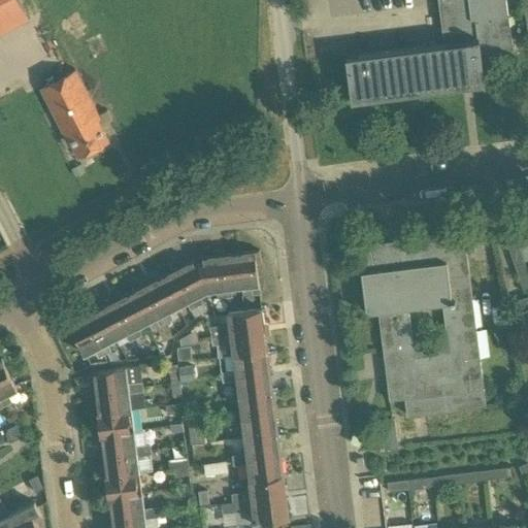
[(437,0),(443,43),(345,56),(352,100),(485,83),(481,52),(513,47),(508,12),(507,12),(504,0),(437,0)]
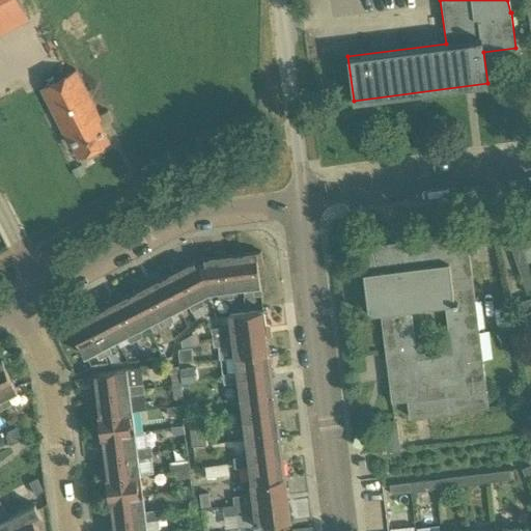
[(107,110),(99,114),(76,70),(40,88),(64,136),(67,135),(78,157),(110,141),(102,127),(107,123),(113,136),(118,133),(107,110)]
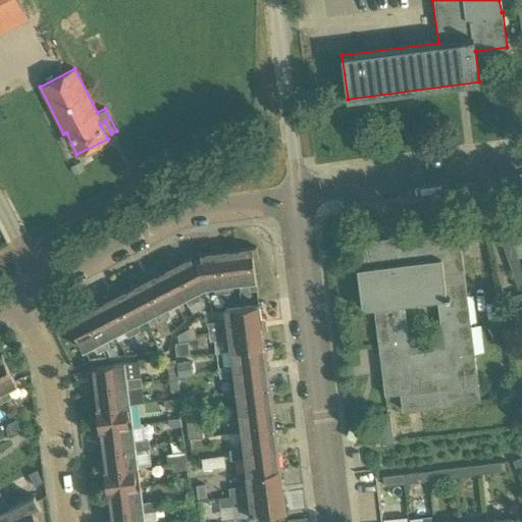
[(85,169),(81,161),(70,166),(74,174),(85,169)]
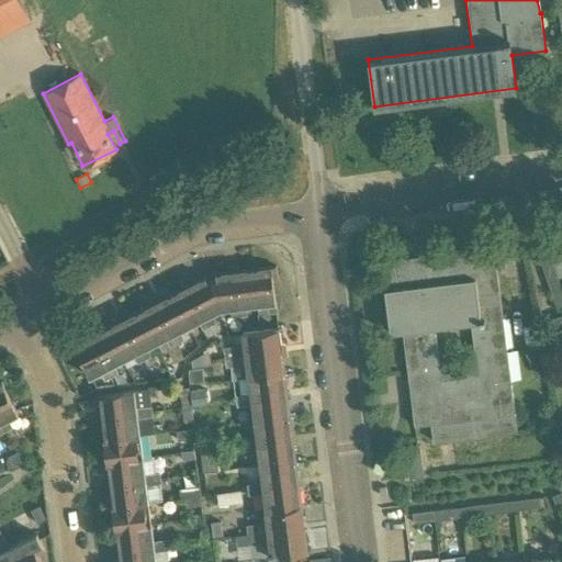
[(434,441),(517,430),(494,247),(383,260),(386,288),(384,288),(390,333),(403,332),(414,425),(431,423),(434,441)]
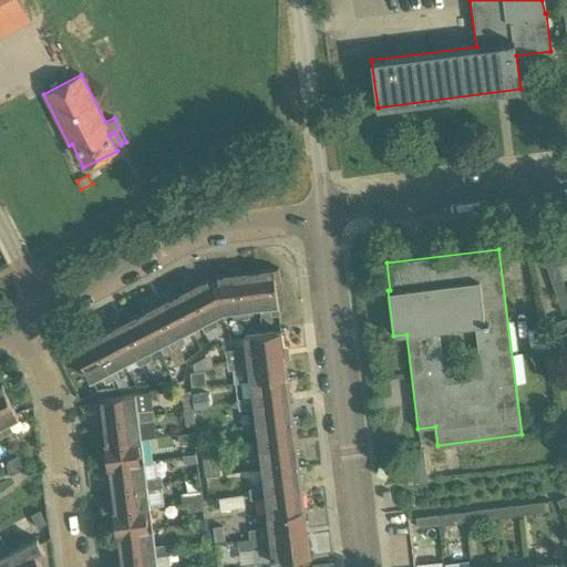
[(546,265),(553,285),(563,281),(555,260),(546,265)]
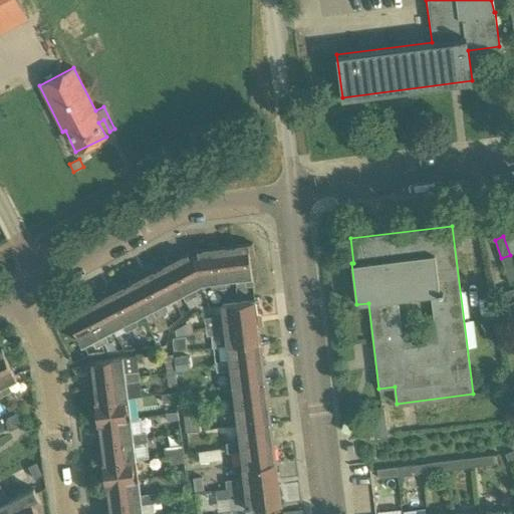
[(220,242),(214,243),(220,288),(225,288),(224,279),(235,278),(231,246),(221,247),(220,242)]
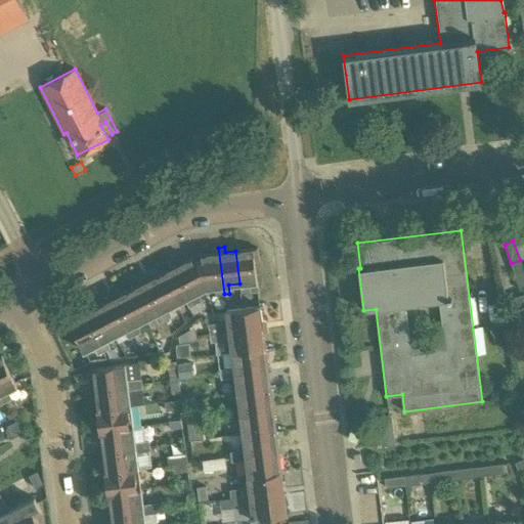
[(213,253),(195,255),(206,288),(216,287),(217,295),(224,294),(218,248),(212,249),(213,253)]
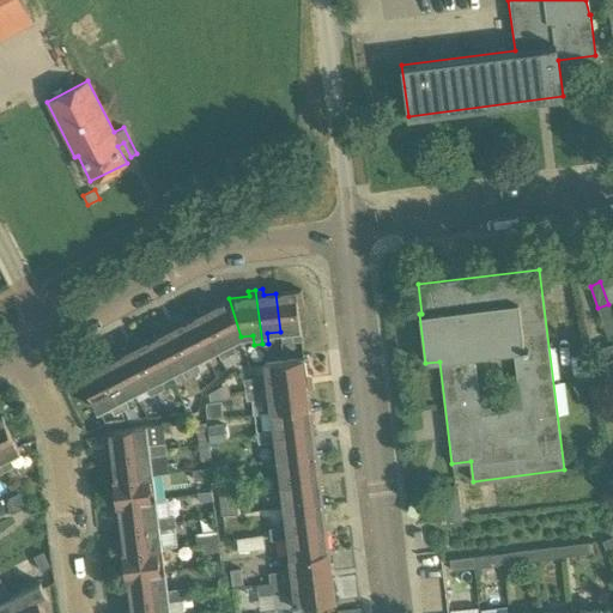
[(301,290),(275,293),(280,332),(292,331),(293,340),(303,339),(298,304),(302,304),(301,290)]
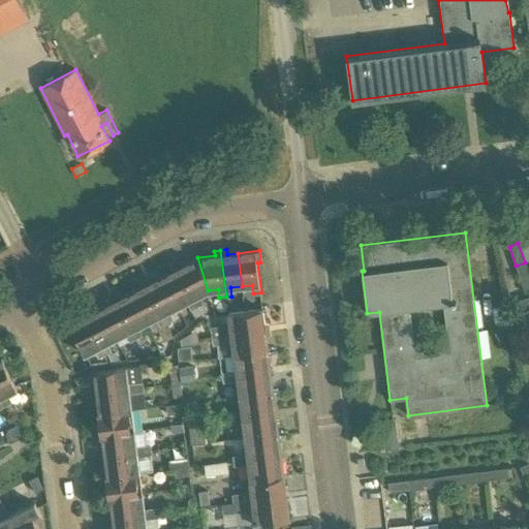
[(181,260),(176,263),(196,306),(203,303),(198,294),(208,290),(197,257),(183,266),(181,260)]
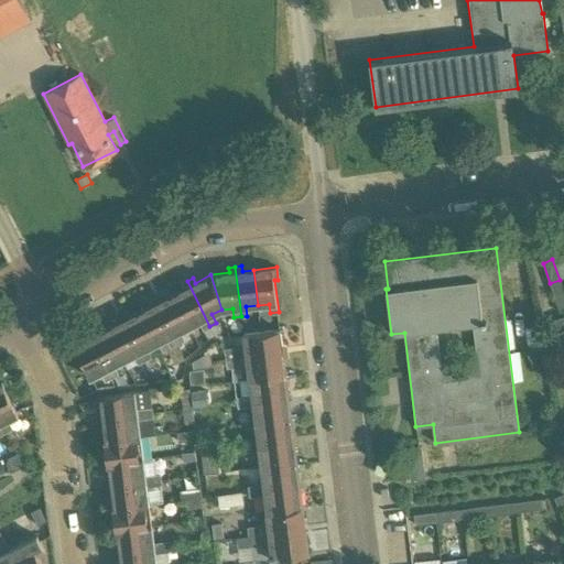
[(550,283),(559,308),(563,306),(563,292),(560,280),(550,283)]
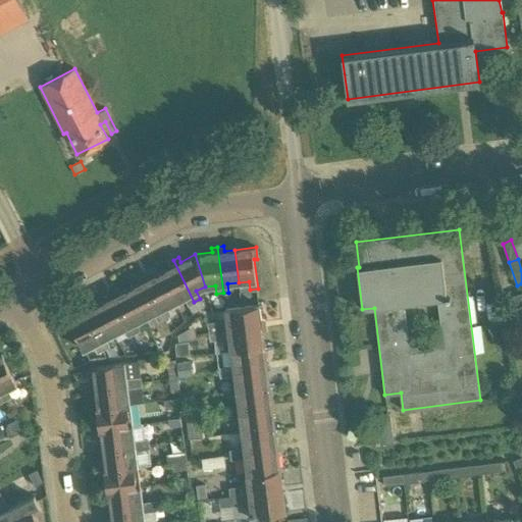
[(169,267),(160,272),(175,302),(185,297),(189,305),(194,302),(173,260),(167,263),(169,267)]
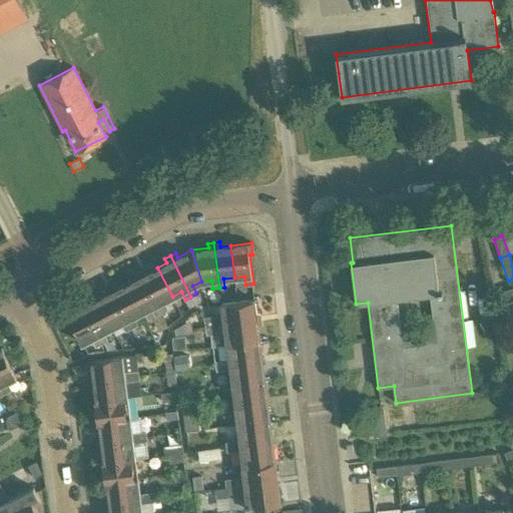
[(145,269),(140,272),(161,312),(166,310),(162,302),(172,297),(157,268),(147,273),(145,269)]
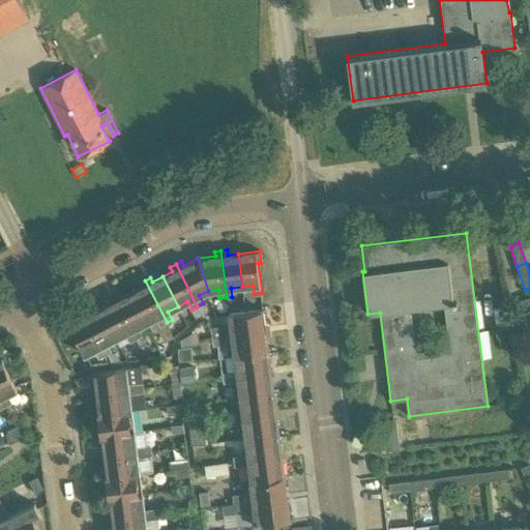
[(141,288),(131,293),(147,322),(156,318),(160,325),(166,323),(167,322),(145,281),(139,283),(141,288)]
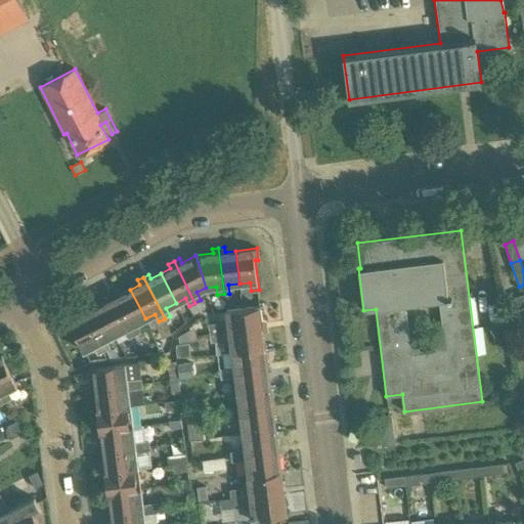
[(479,296),(477,281),(468,282),(470,297),(479,296)]
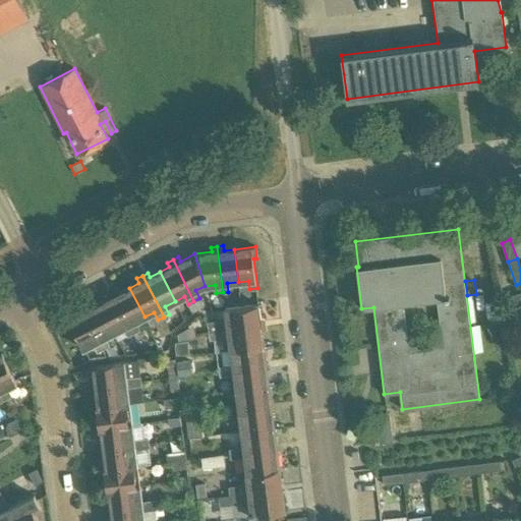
[(117,288),(112,291),(133,333),(138,330),(135,322),(145,316),(129,288),(119,292),(117,288)]
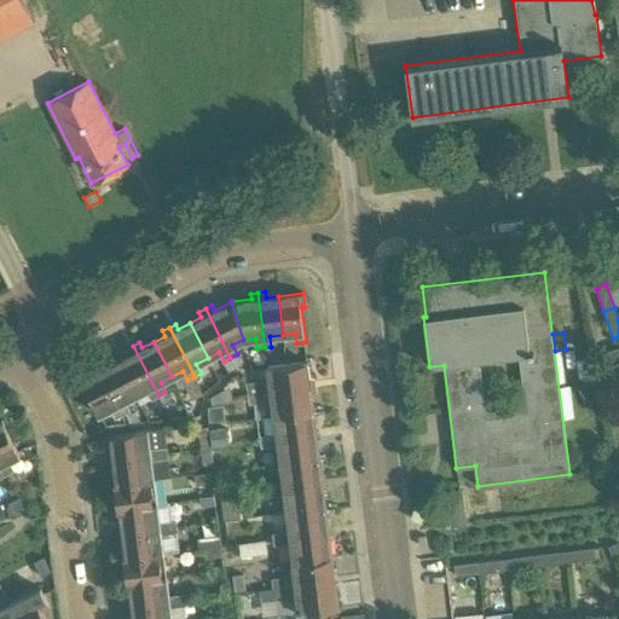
[(128,354),(117,360),(136,395),(145,391),(150,400),(158,395),(133,346),(126,350),(128,354)]
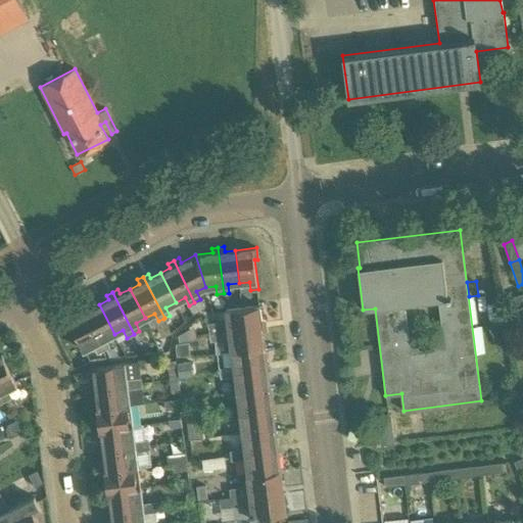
[(200,299),(194,302),(198,310),(204,306),(200,299)]
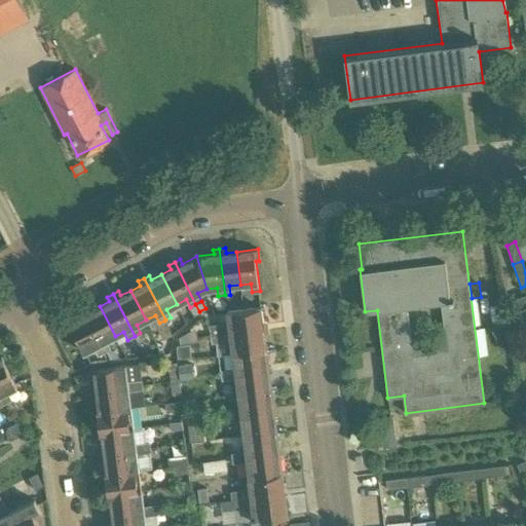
[(195,304),(190,307),(194,314),(199,311),(195,304)]
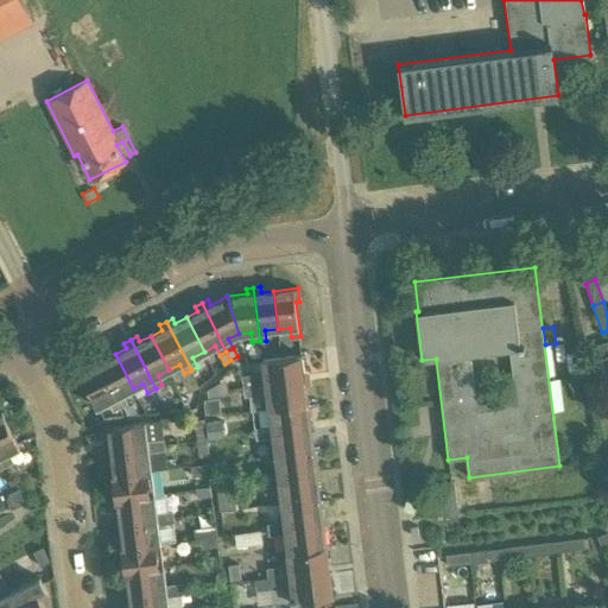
[(101,355),(95,358),(120,406),(126,403),(122,394),(133,388),(115,354),(103,360),(101,355)]
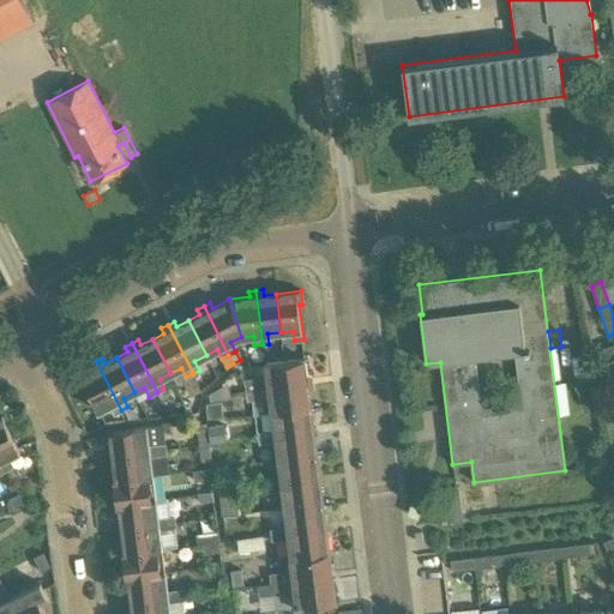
[(245,381),(246,391),(308,383),(305,359),(264,363),(265,374),(259,375),(260,379),(245,381)]
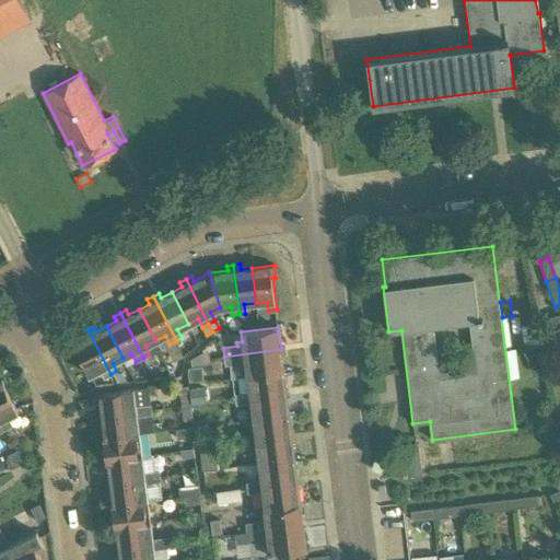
[(84,337),(73,342),(89,374),(100,369),(104,377),(109,374),(111,374),(88,329),(81,333),(84,337)]
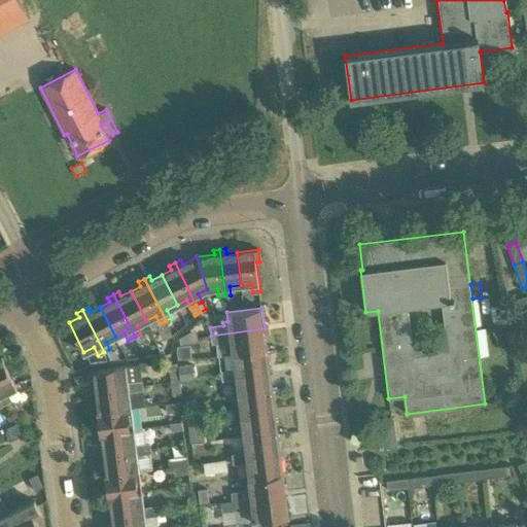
[(160,323),(156,325),(157,326),(164,339),(172,335),(165,321),(160,323)]
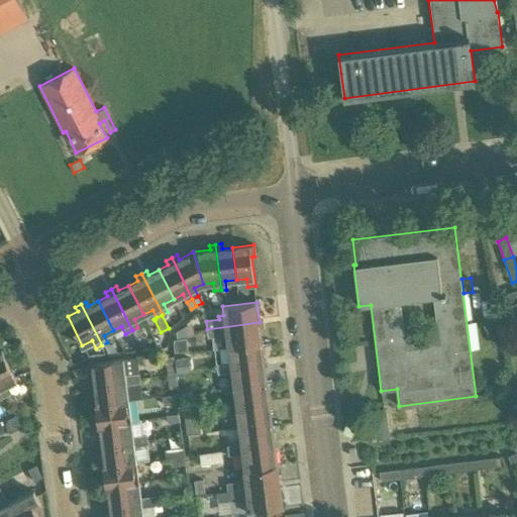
[(177,338),(195,335),(192,321),(176,332),(177,338)]
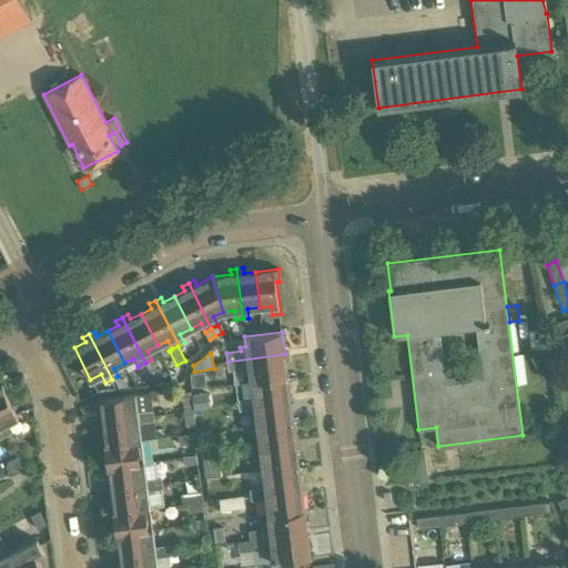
[(287,377),(285,354),(227,362),(229,371),(233,369),(234,384),(250,382),(287,377)]
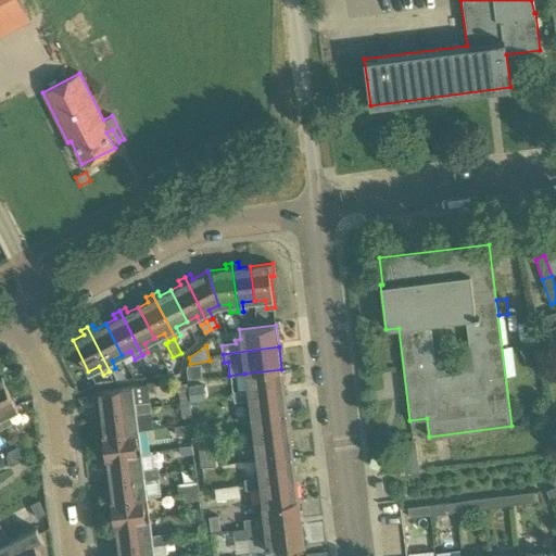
[(188,379),(202,378),(200,364),(187,366),(188,376),(188,379)]
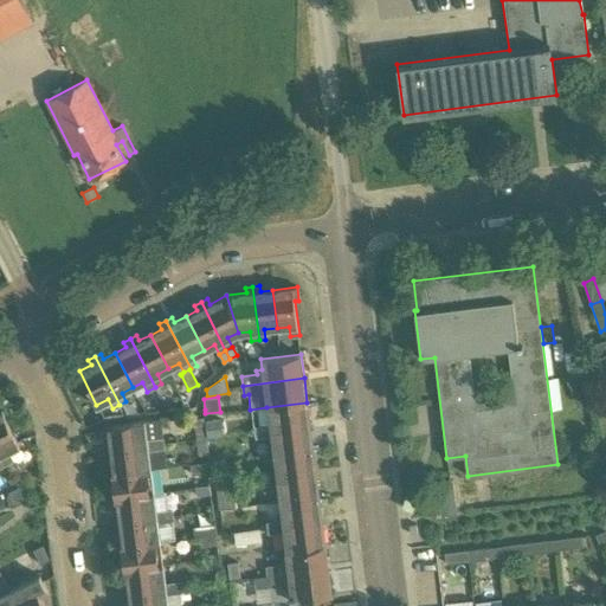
[(307,403),(266,407),(268,407),(270,426),(255,427),(256,432),(310,426),(307,403)]
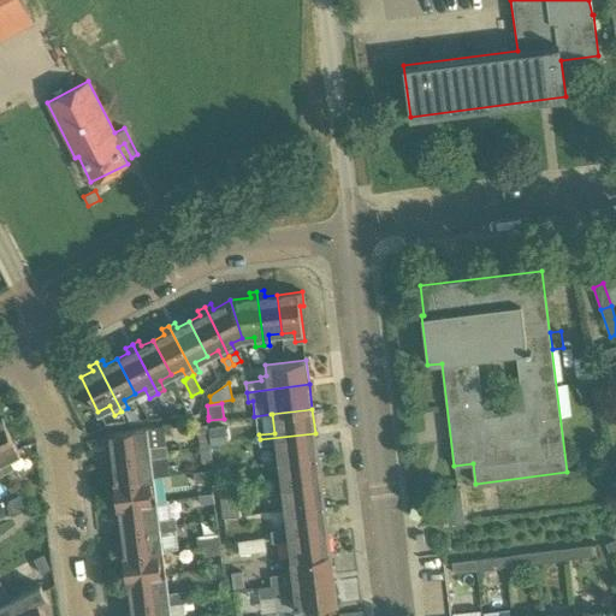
[(0,456),(7,471),(13,467),(25,461),(1,416),(0,416),(0,456)]
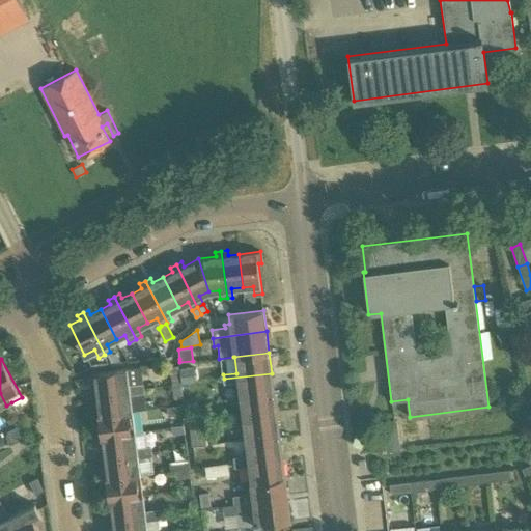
[(180,383),(178,366),(169,367),(171,385),(180,383)]
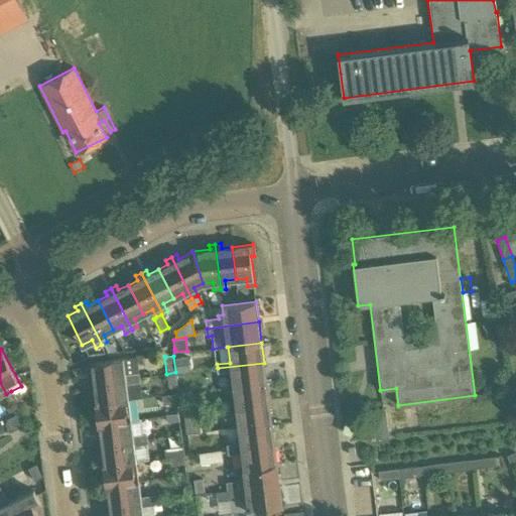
[(188,356),(175,357),(176,371),(190,369),(188,356)]
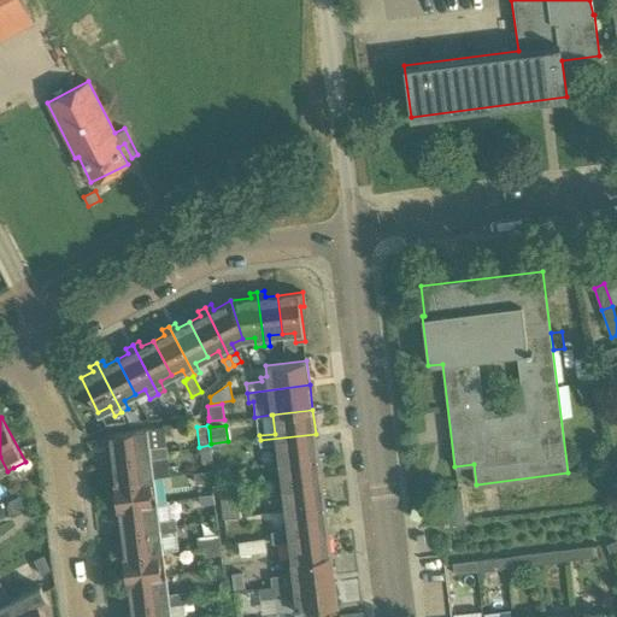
[(147,429),(109,434),(111,459),(166,452),(166,446),(150,447),(147,429)]
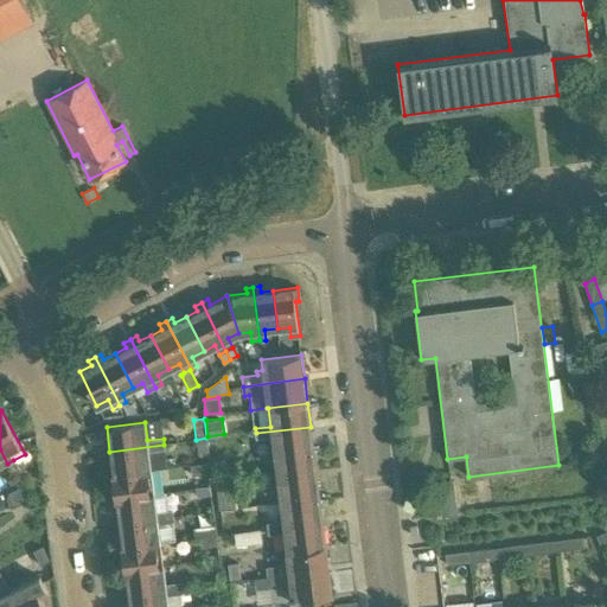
[(272,436),(274,455),(313,451),(311,427),(256,433),(256,438),(272,436)]
